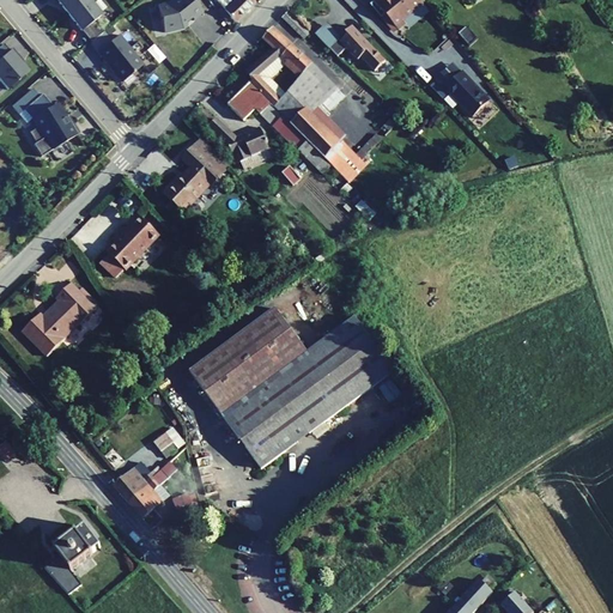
[(56,0),(68,14),(86,0),(56,0)]
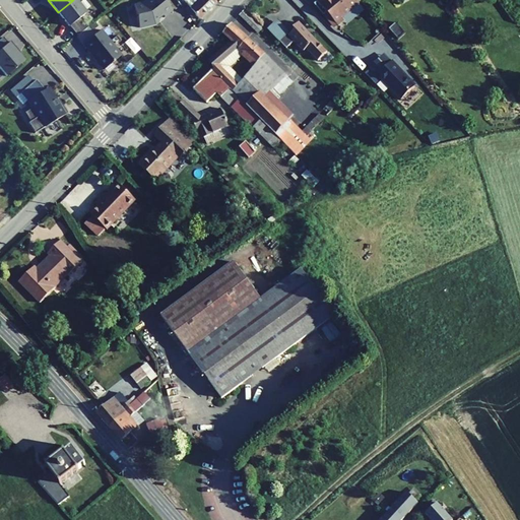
[(85,13),(74,0),(73,0),(58,12),(77,36),(88,27),(80,17),(85,13)]
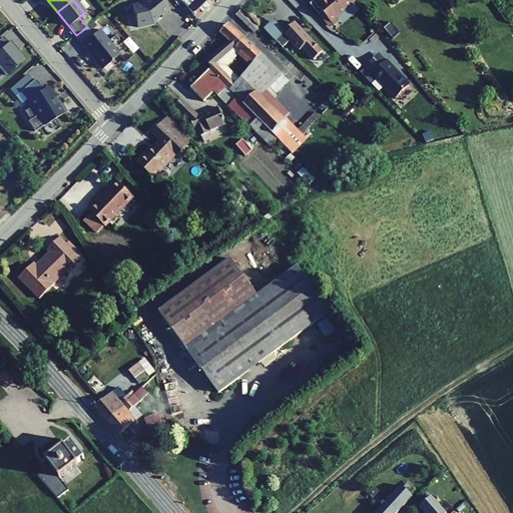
[(169,11),(160,0),(145,0),(142,3),(132,5),(137,27),(152,23),(160,16),(162,17),(169,11)]
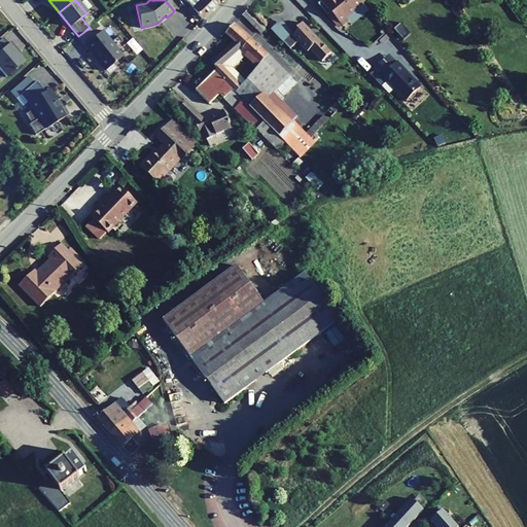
[(184,0),(188,5),(198,15),(201,19),(218,2),(216,0),(184,0)]
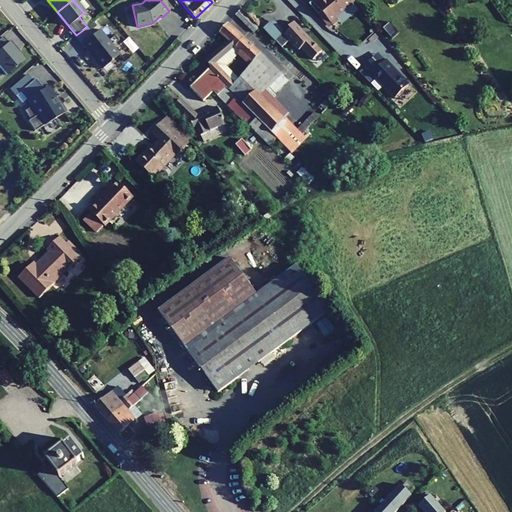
[(353,3),(350,0),(313,0),(312,1),(317,7),(332,25),(338,20),(336,17),(352,3),(353,3)]
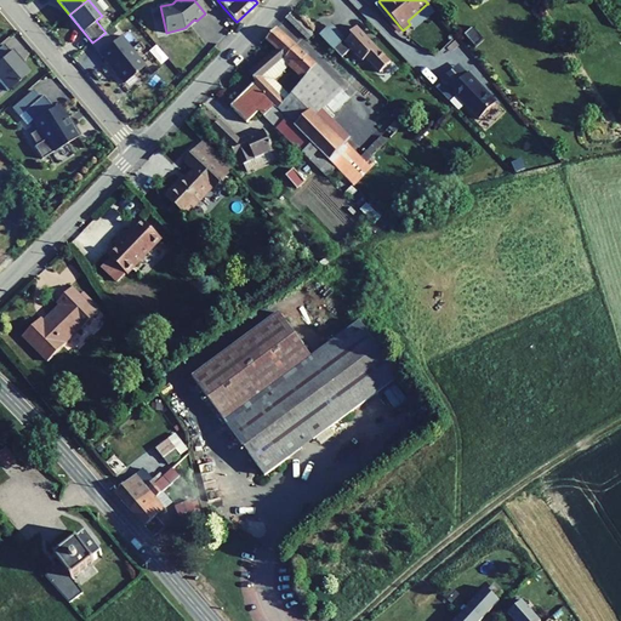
[(427,4),(408,21),(410,24),(415,29),(434,12),(427,4)]
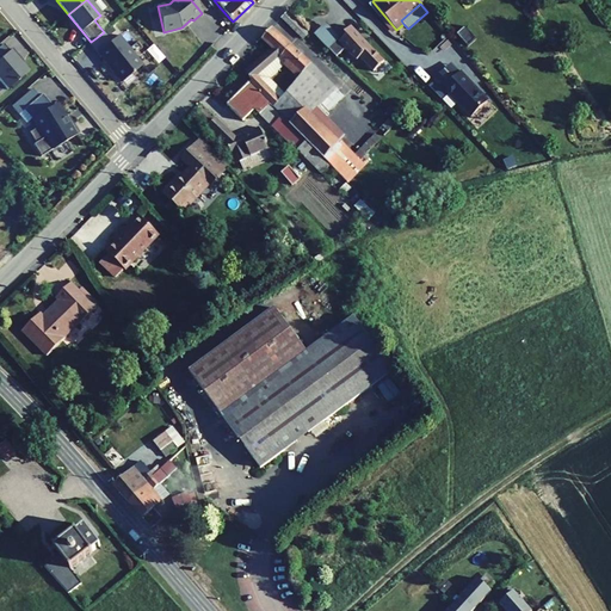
[(214,10),(223,22),(229,18),(218,6),(214,10)]
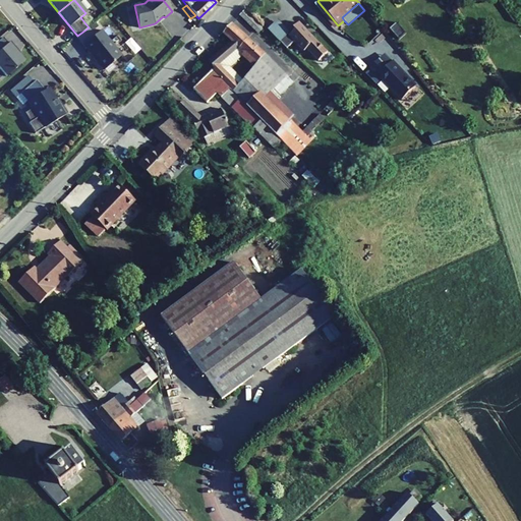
[(334,29),(338,25),(323,7),(319,10),(334,29)]
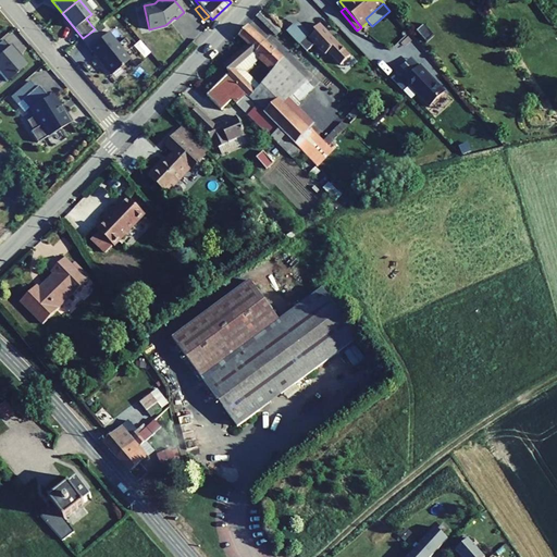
[(275,35),(280,31),(261,12),(256,16),(275,35)]
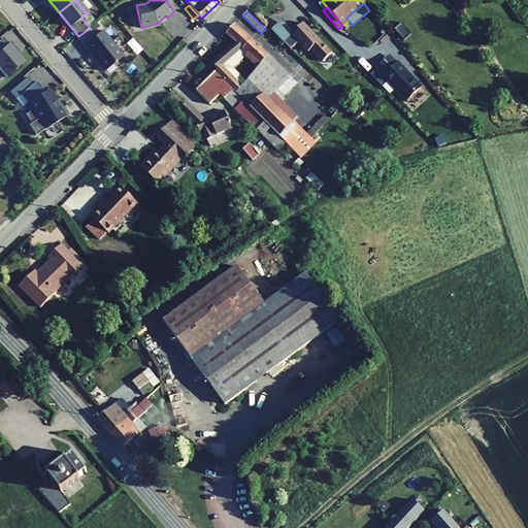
[(284,42),(291,34),(279,23),(271,31),(283,42),(284,42)]
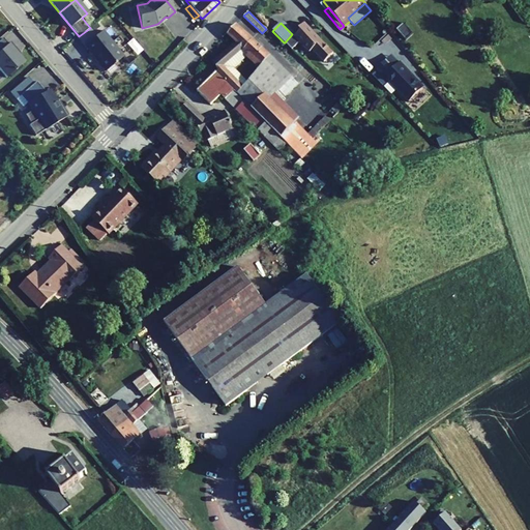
[(318,37),(304,23),(298,29),(300,31),(294,36),(292,34),(285,42),(292,50),(299,42),(310,52),(312,50),(324,62),(333,53),(321,40),(318,40),(318,37)]
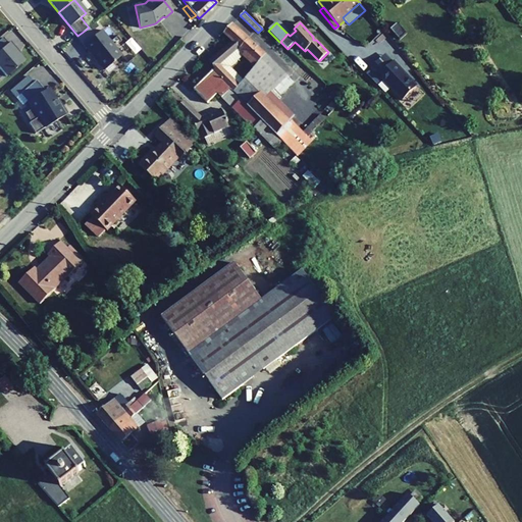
[(209,61),(215,68),(212,71),(233,92),(232,92),(247,106),(259,94),(264,98),(270,92),(276,99),(294,83),(265,55),(231,24),(223,34),(232,42),(209,61)]
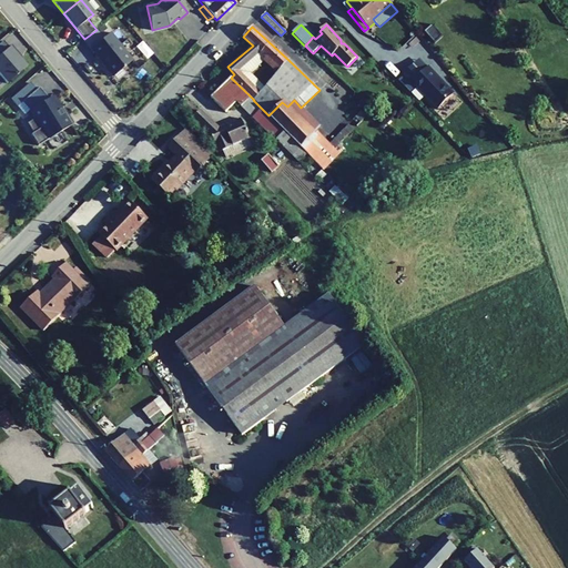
[(103,39),(97,30),(83,40),(112,77),(133,60),(111,32),(103,39)]
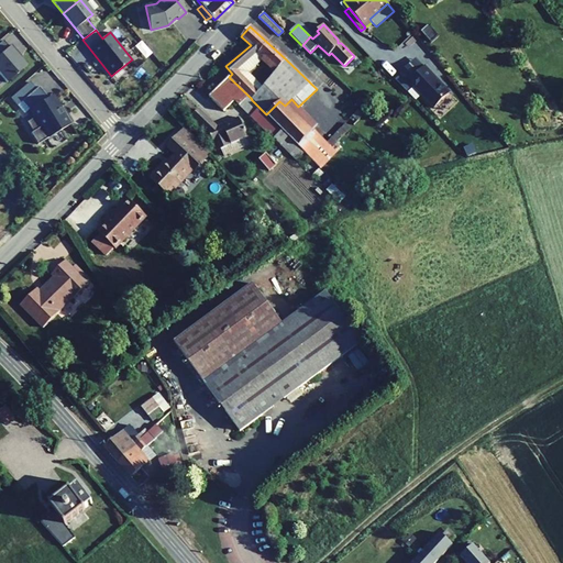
[(18,53),(11,44),(0,53),(0,74),(7,81),(25,66),(15,54),(18,53)]
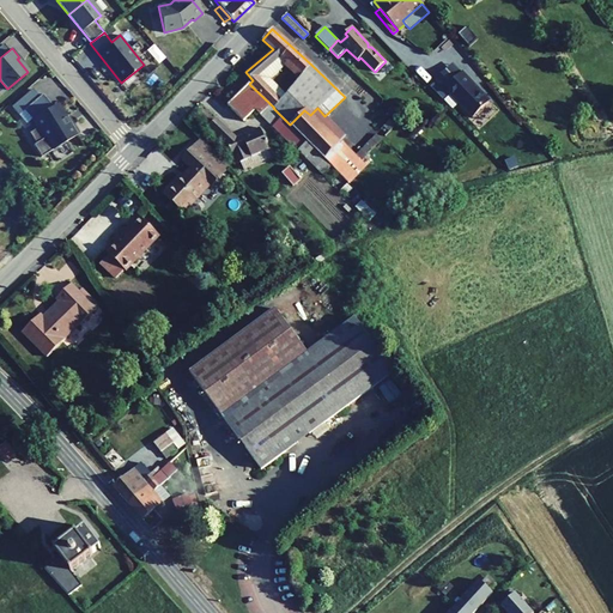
[(450,72),(435,56),(423,67),(426,70),(438,83),(447,74),(450,72)]
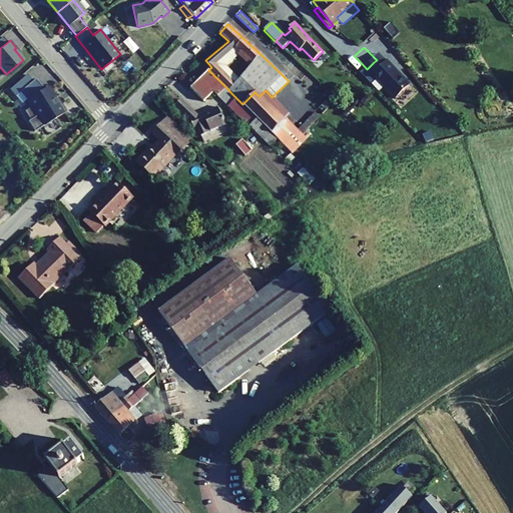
[(367,69),(357,58),(351,64),(366,80),(379,68),(374,62),(367,69)]
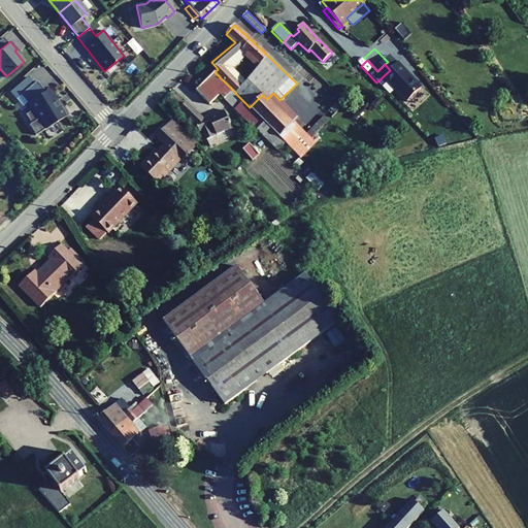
[(250,107),(235,93),(236,93),(215,72),(196,91),(209,104),(220,95),(256,131),(257,130),(271,144),(278,136),(250,107)]
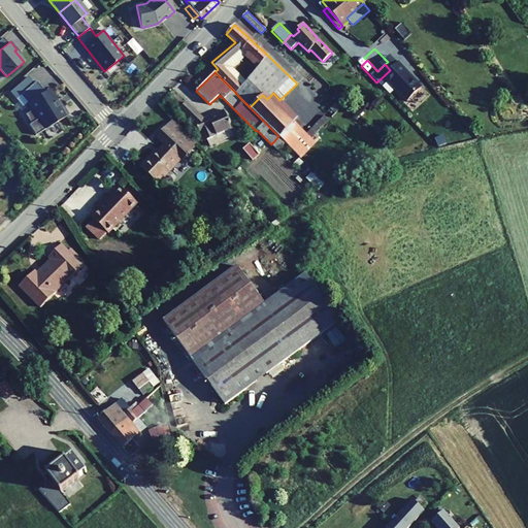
[(28,125),(34,135),(67,116),(61,105),(59,106),(48,89),(44,92),(35,81),(21,94),(27,102),(37,119),(28,125)]
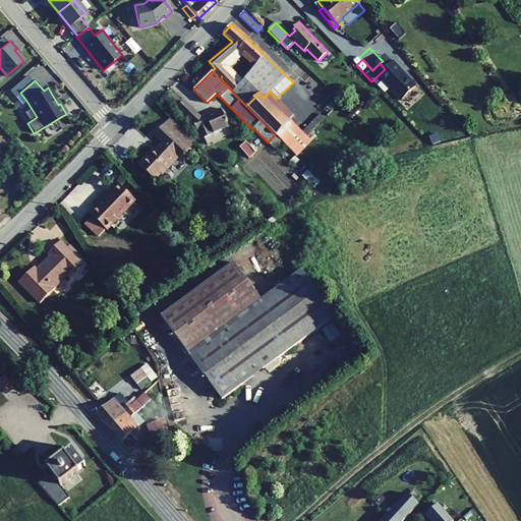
[(340,97),(334,91),(328,96),(335,103),(340,97)]
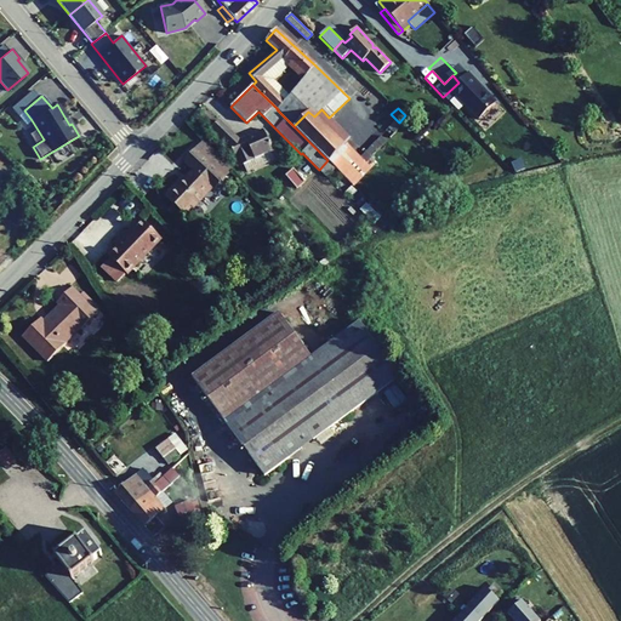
[(329,118),(322,109),(314,117),(343,147),(347,143),(345,142),(348,138),(329,118)]
